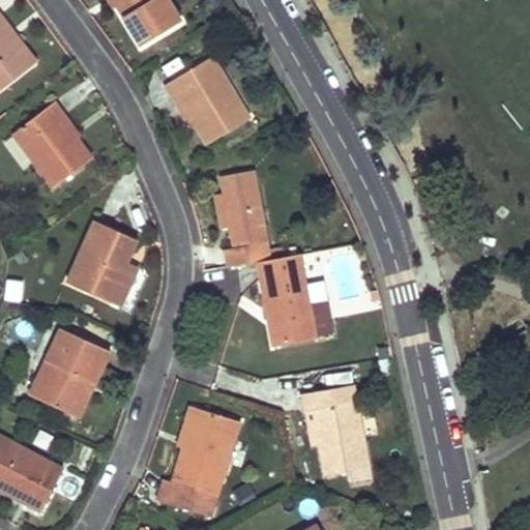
[(140,46),(179,22),(166,0),(118,0),(120,2),(117,4),(127,23),(140,46)]
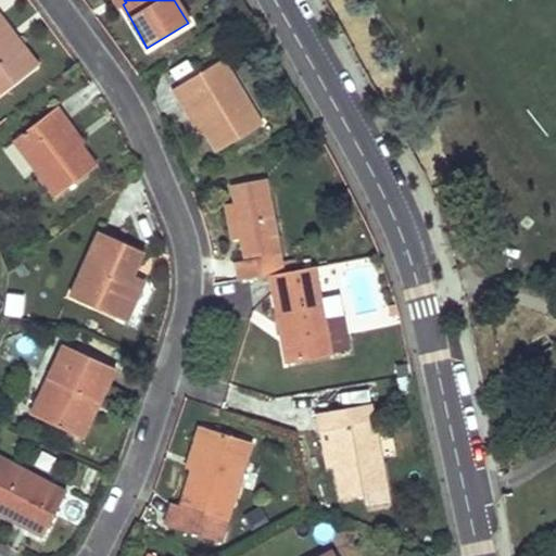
[(0,95),(37,66),(15,38),(11,42),(2,32),(0,28),(0,95)]
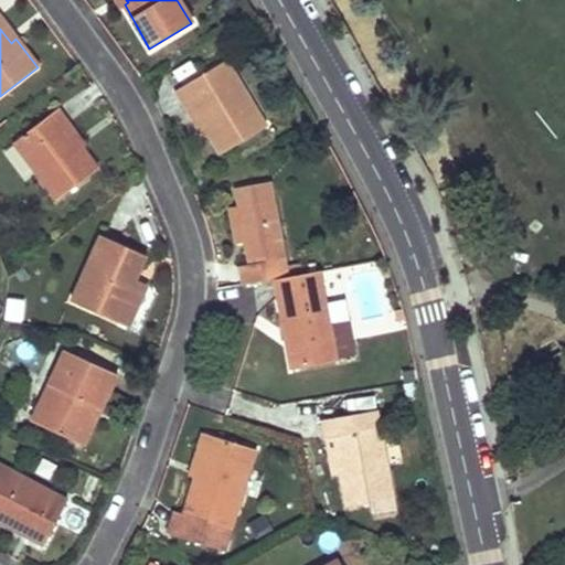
[(225,62),(173,92),(184,110),(190,107),(205,131),(220,155),(265,128),(225,62)]
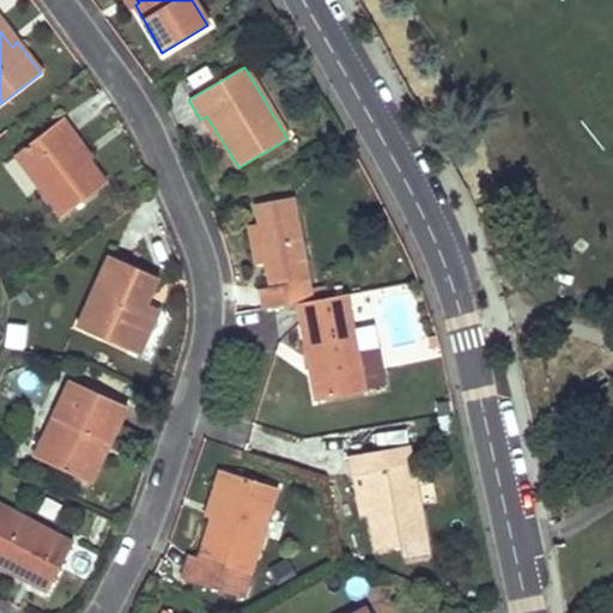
[(64,119),(14,156),(62,217),(105,183),(86,157),(84,159),(76,147),(70,139),(76,134),(64,119)]
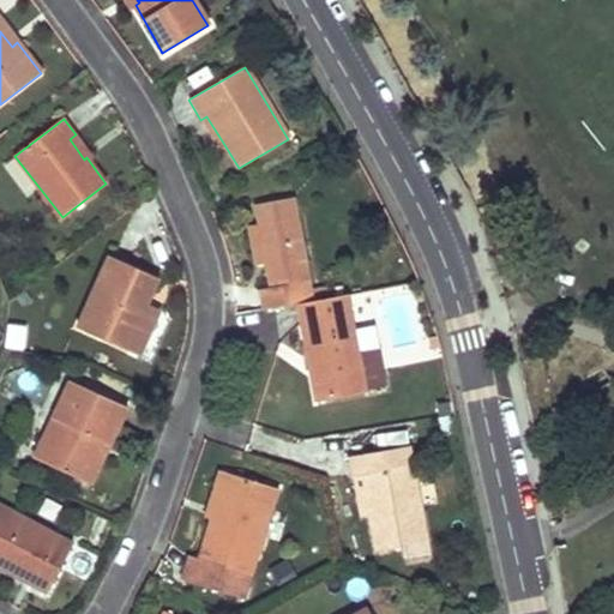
[(257,205),(260,224),(266,263),(269,274),(271,287),(259,289),(263,309),(275,308),(299,304),(309,301),(292,198),(257,205)]
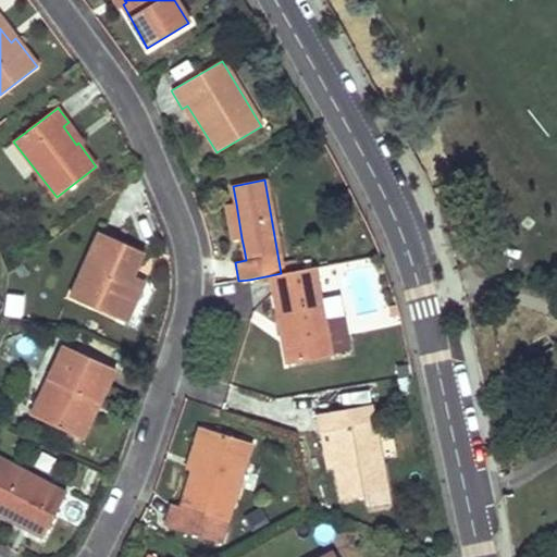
[(236,203),(225,206),(231,240),(242,238),(236,203)]
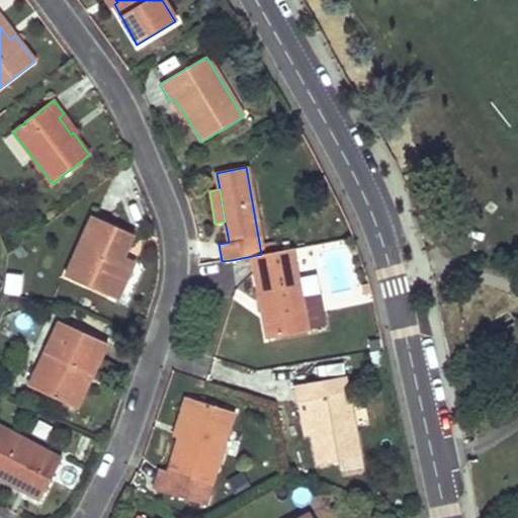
[(134,235),(93,217),(66,277),(110,296),(124,264),(120,261),(124,253),(134,235)]
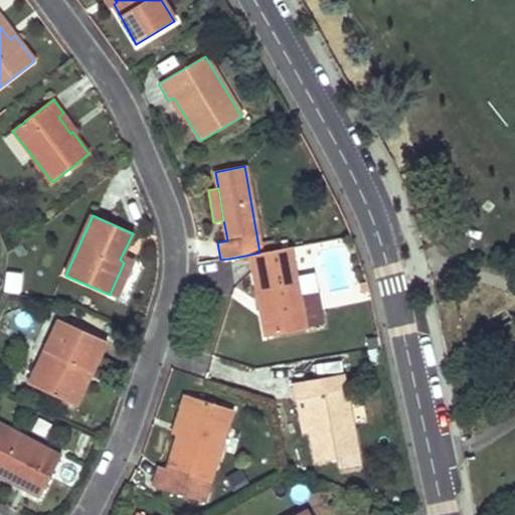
[(261,307),(267,336),(322,326),(315,292),(299,295),(290,246),(260,252),(250,254),(261,307)]
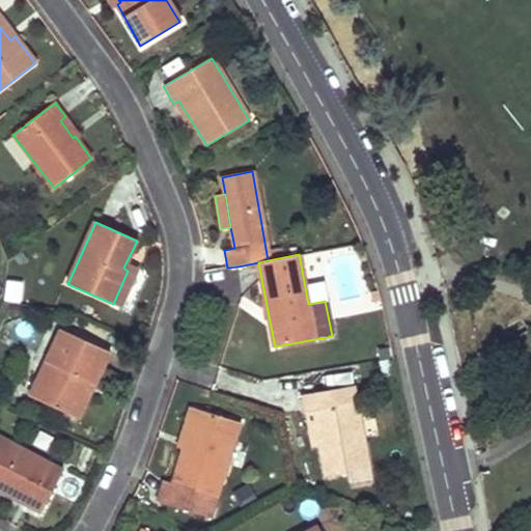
[(8,280),(5,301),(20,303),(23,282),(8,280)]
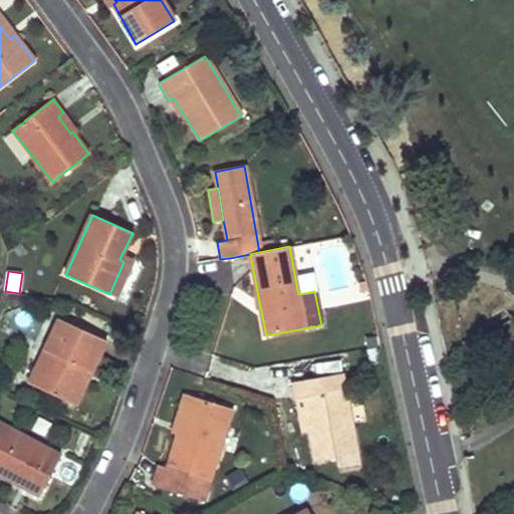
[(366,281),(358,283),(360,293),(368,291),(366,284),(366,281)]
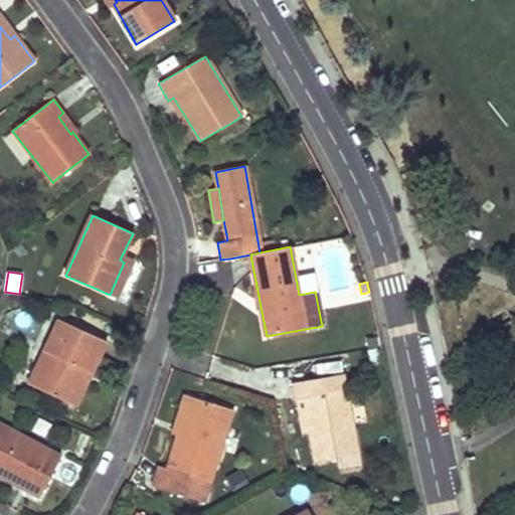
[(106,342),(59,320),(29,384),(68,401),(82,370),(92,373),(98,359),(106,342)]
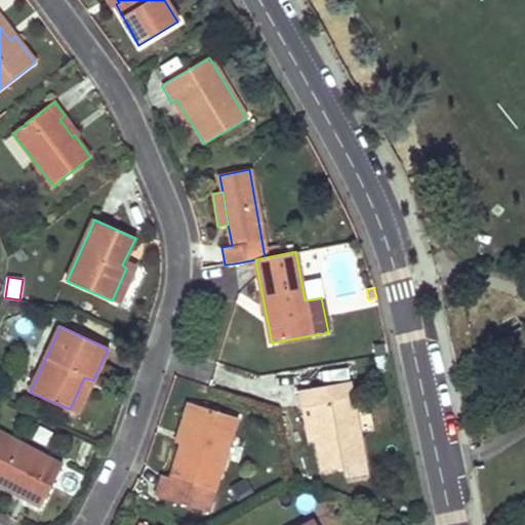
[(349,381),(299,390),(300,398),(303,408),(311,406),(322,472),(347,467),(349,480),(366,477),(349,381)]
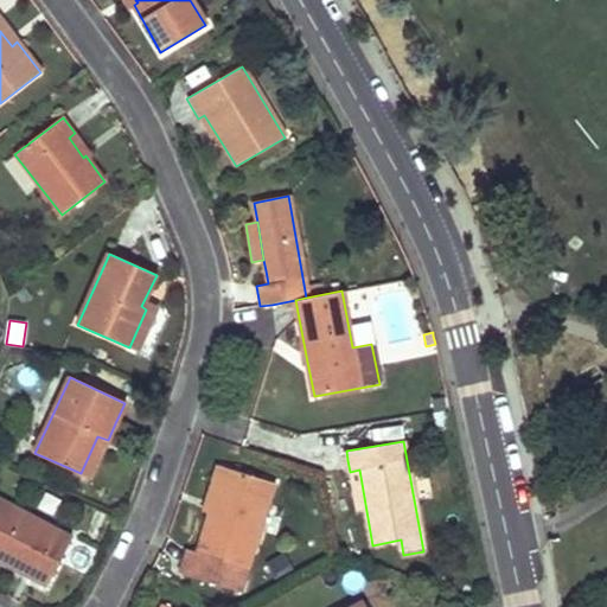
[(215,465),(198,516),(209,518),(223,467),(215,465)]
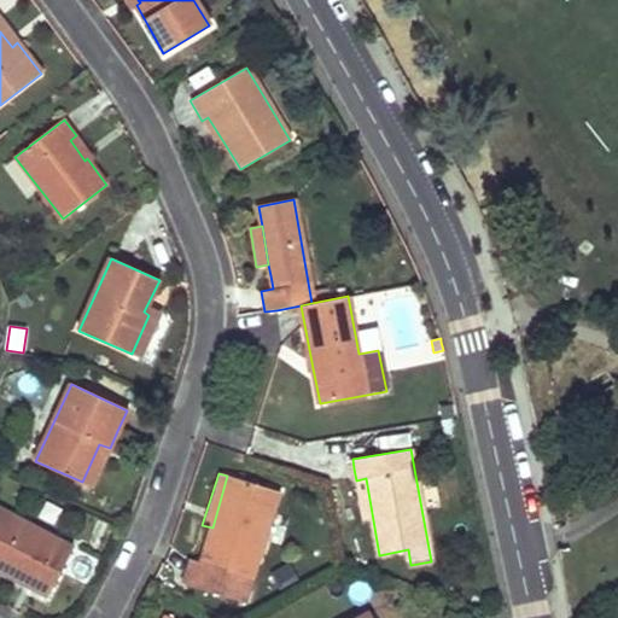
[(186,579),(246,596),(278,489),(227,476),(213,528),(208,544),(204,560),(192,557),(186,579)]
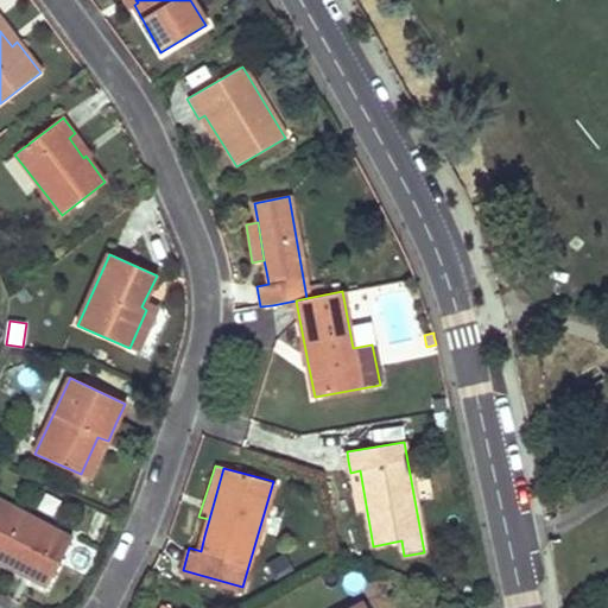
[(350,473),(359,514),(367,513),(360,470),(350,473)]
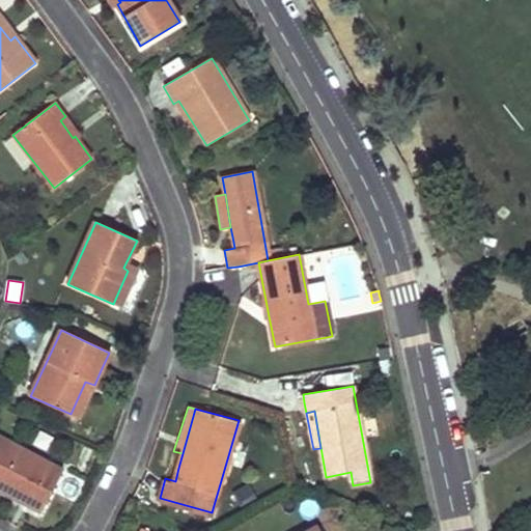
[(0,488),(6,493),(7,491),(28,501),(27,504),(42,511),(62,470),(0,437),(0,488)]
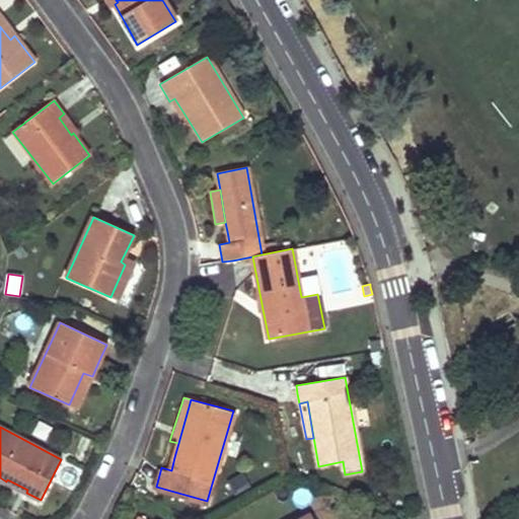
All buildings are outlined.
